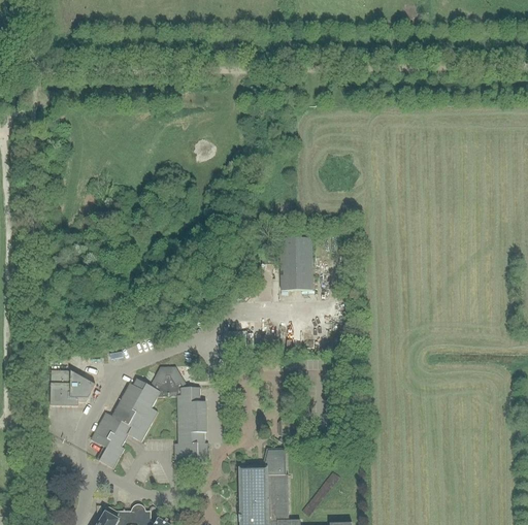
[(312,290),(311,237),(279,237),(281,290),(312,290)]
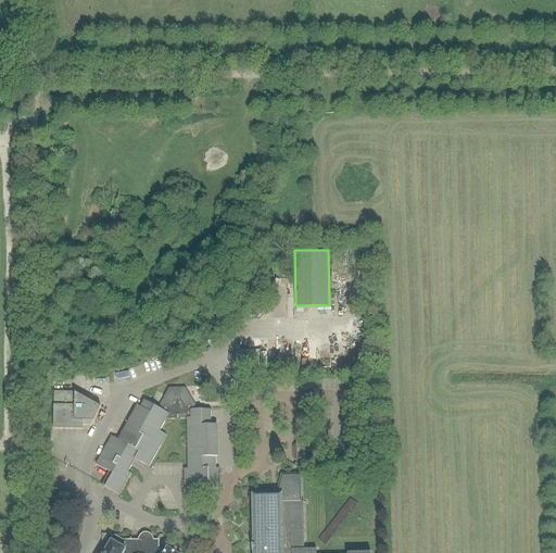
[(264,344),(240,346),(241,364),(265,363),(264,344)]
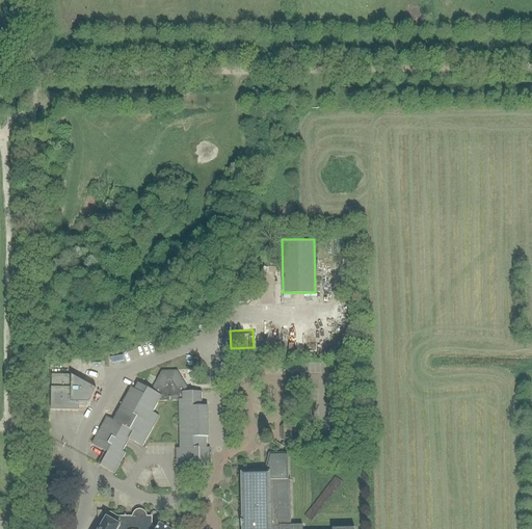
[(202,404),(201,389),(189,390),(177,368),(161,369),(151,388),(137,380),(134,387),(131,386),(113,418),(106,415),(91,442),(104,449),(97,461),(114,471),(126,451),(123,449),(128,437),(142,444),(158,414),(152,410),(159,398),(179,398),(180,446),(176,446),(176,461),(200,461),(200,465),(210,465),(210,449),(206,449),(206,435),(206,434),(205,404),(202,404)]
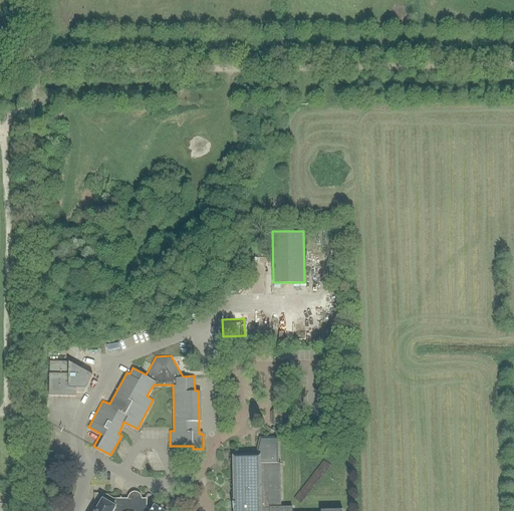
[(85,387),(92,374),(65,359),(49,359),(48,394),(76,395),(76,386),(85,387)]
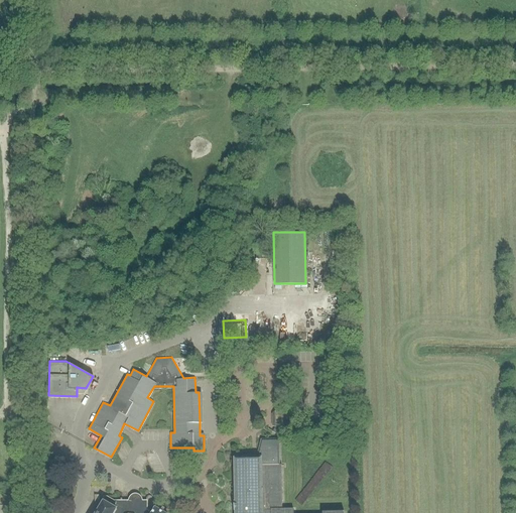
[(281,464),(279,464),(278,438),(261,438),(257,457),(234,458),(235,512),(344,512),(323,512),(321,512),(293,512),(293,508),(282,508),(281,464)]
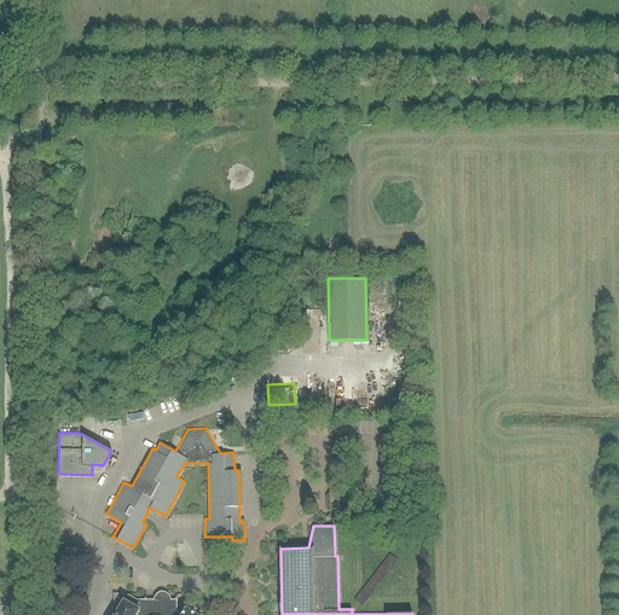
[(137,598),(133,596),(128,593),(123,593),(123,601),(115,614),(198,614),(185,607),(181,613),(177,610),(177,598),(171,598),(169,595),(168,593),(167,592),(166,591),(165,591),(163,590),(161,590),(160,591),(157,591),(156,592),(155,593),(155,595),(154,596),(154,598),(137,598)]
